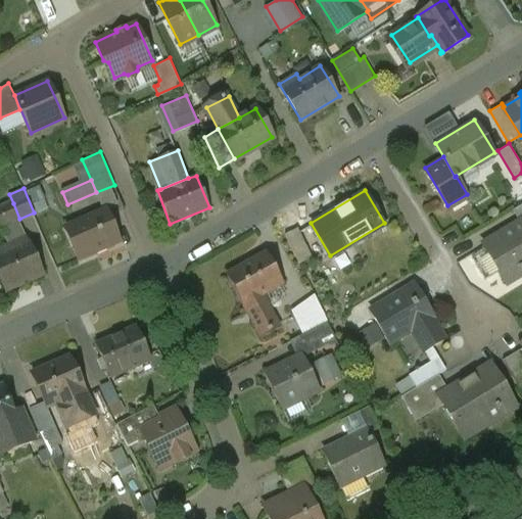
[(521,202),(513,208),(519,220),(521,219),(521,202)]
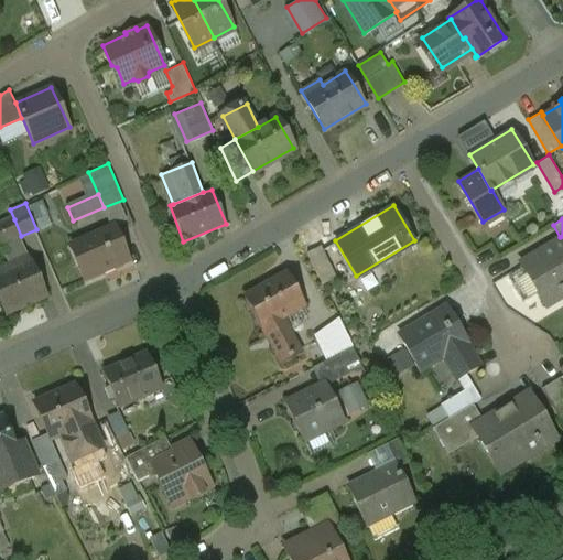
[(14,219),(0,225),(0,244),(21,236),(14,219)]
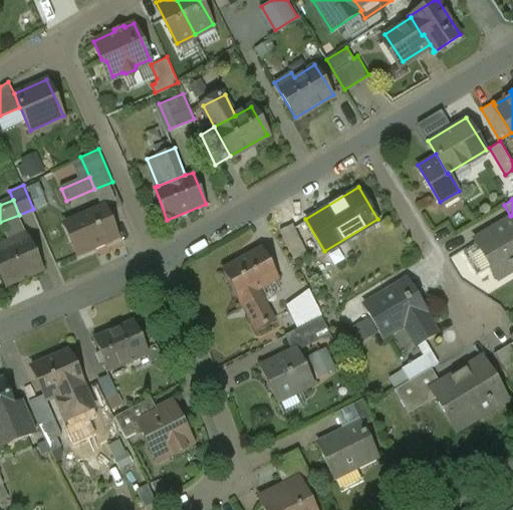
[(102,209),(64,225),(76,254),(114,238),(102,209)]
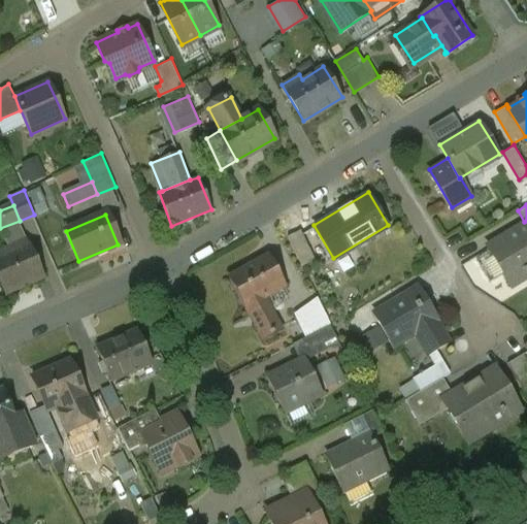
[(526,221),(524,222),(488,244),(512,284),(526,274),(526,221)]
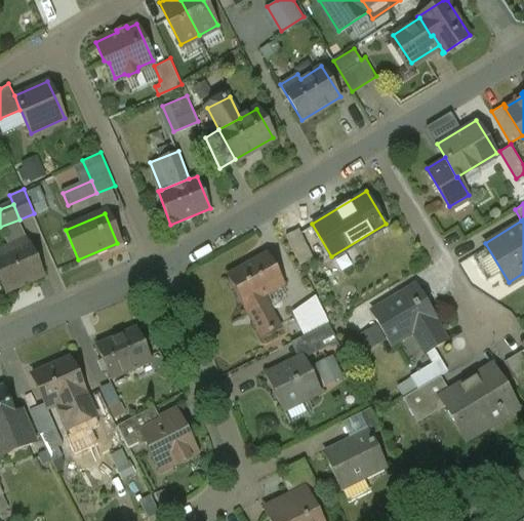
[(313,256),(298,227),(286,233),(300,263),(313,256)]
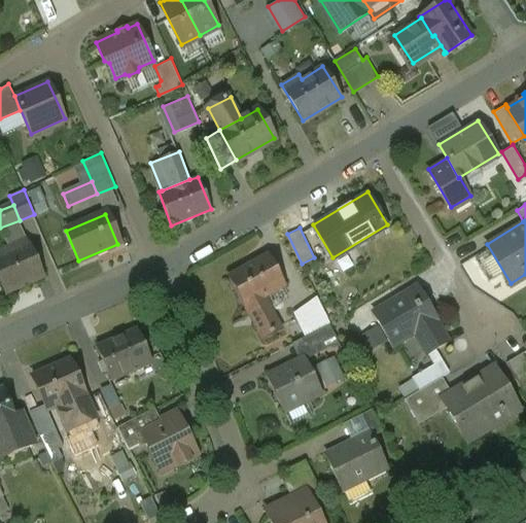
[(28,245),(16,249),(14,244),(0,249),(0,254),(1,256),(0,256),(0,281),(4,291),(40,277),(28,245)]
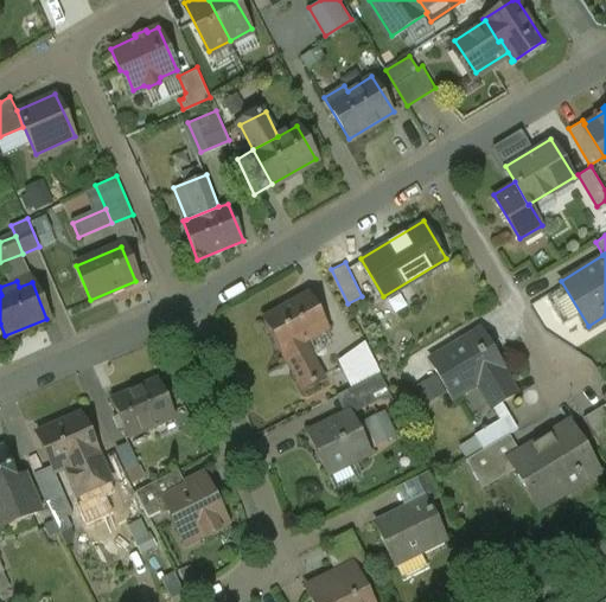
[(327,326),(308,292),(262,316),(282,352),(304,340),(327,326)]
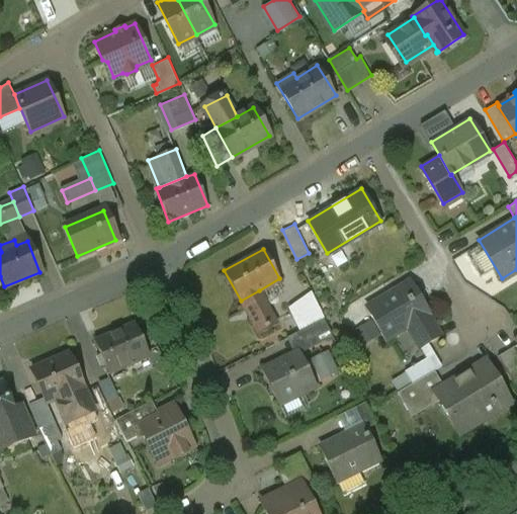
[(429,317),(409,282),(367,307),(386,340),(406,329),(418,347),(438,335),(428,317),(429,317)]
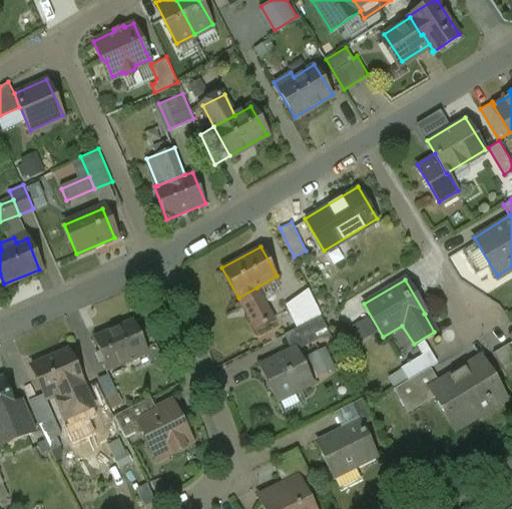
[(274,319),(257,288),(238,298),(257,329),(274,319)]
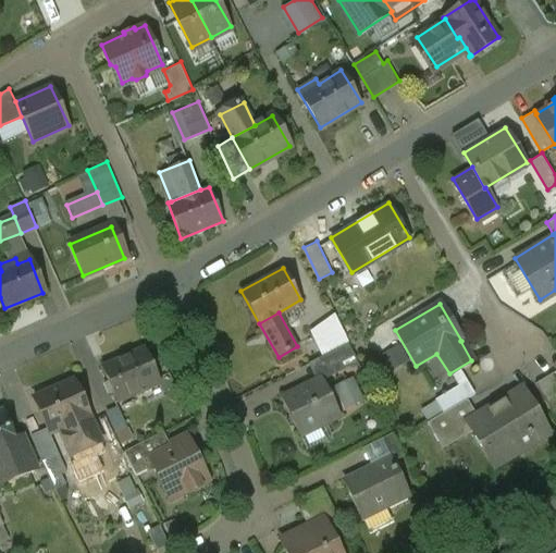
[(348,342),(340,346),(347,363),(357,358),(348,342)]
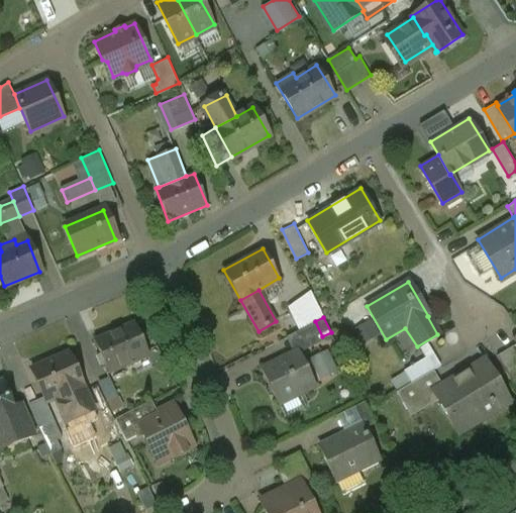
[(134,322),(95,339),(109,371),(148,352),(134,322)]
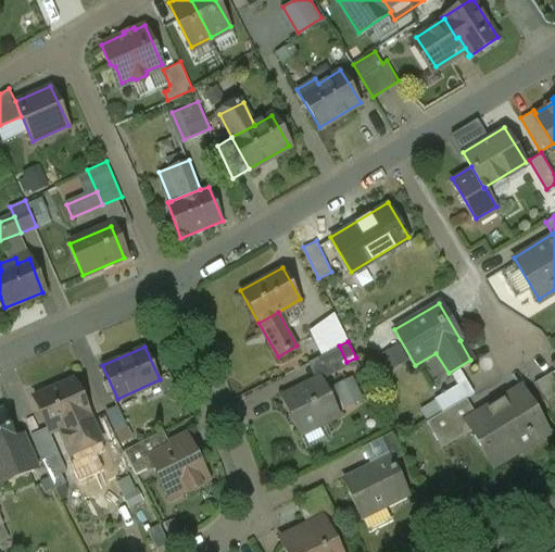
[(554,379),(549,371),(533,380),(551,410),(554,408),(554,379)]
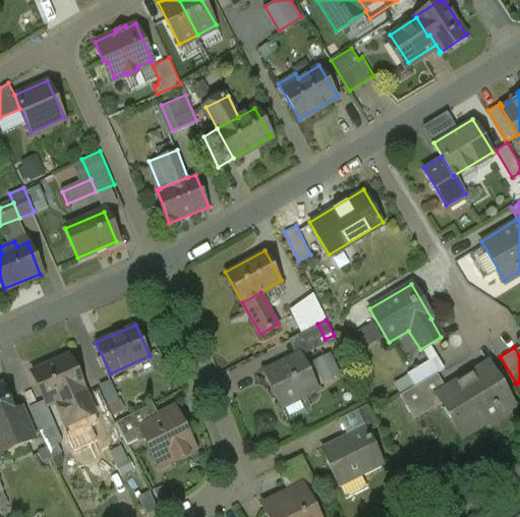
[(330,349),(313,357),(326,380),(342,371),(330,349)]
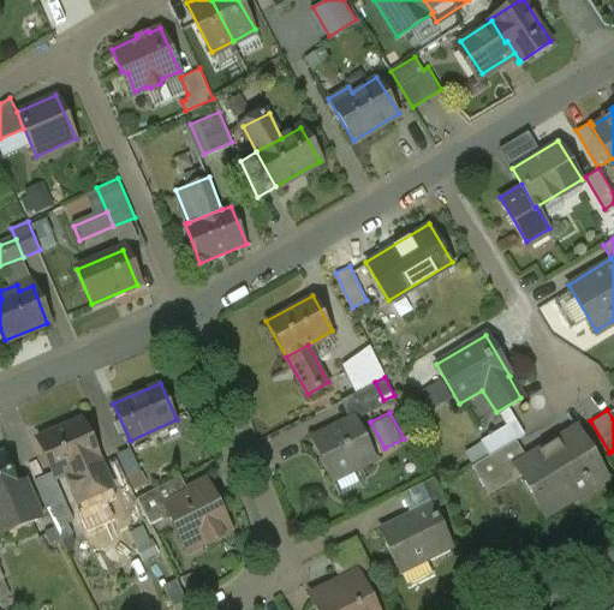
[(355,413),(310,435),(329,474),(374,453),(355,413)]
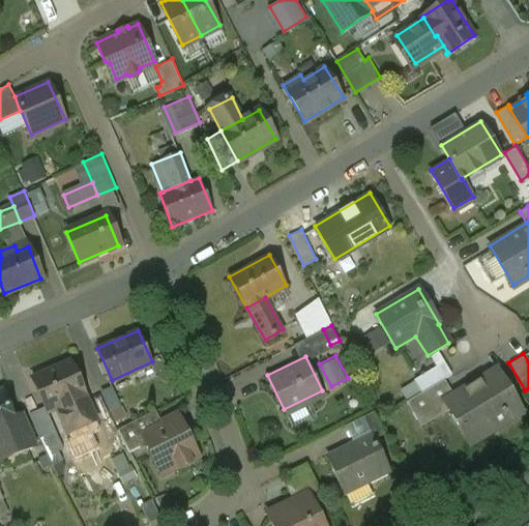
[(69,360),(32,377),(48,410),(66,403),(72,400),(85,393),(69,360)]
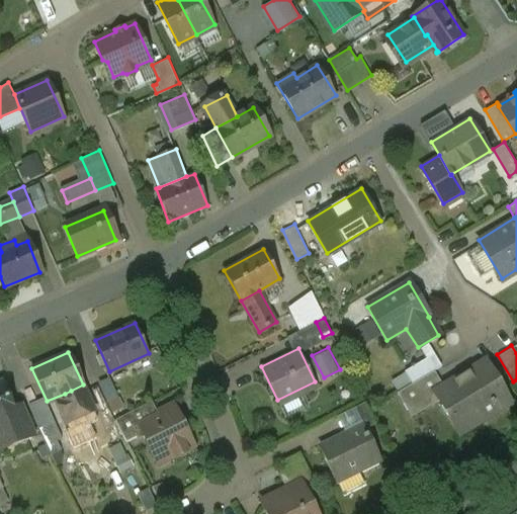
[(432,352),(404,369),(411,382),(432,369),(440,365),(432,352)]
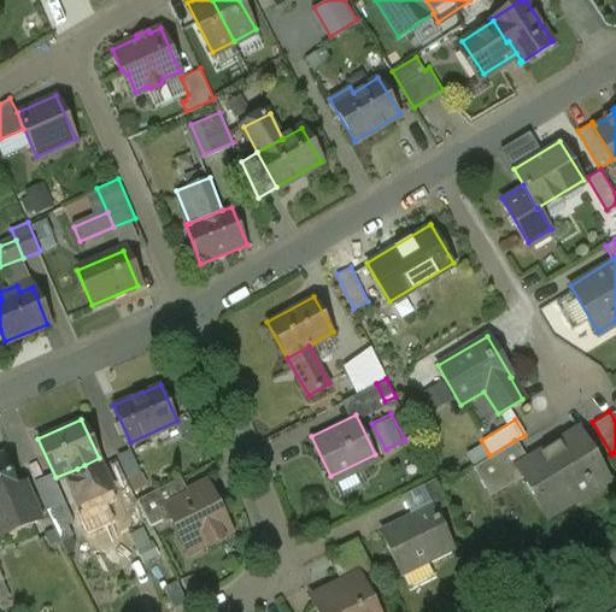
[(558,448),(553,442),(527,458),(517,464),(524,477),(533,493),(545,487),(558,511),(610,480),(581,434),(558,448)]
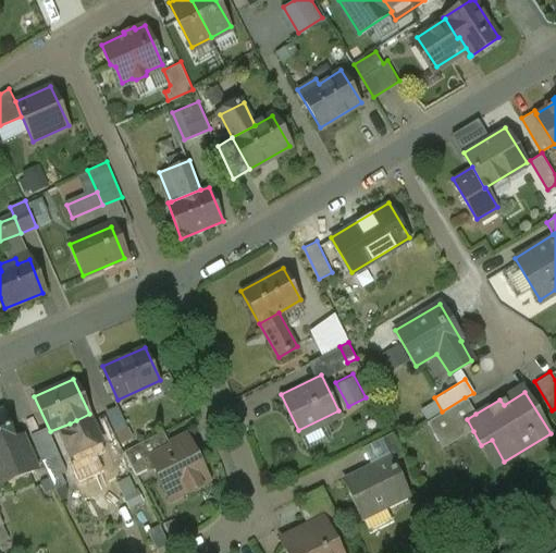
[(442,412),(428,420),(445,447),(473,431),(467,419),(476,414),(465,397),(442,412)]
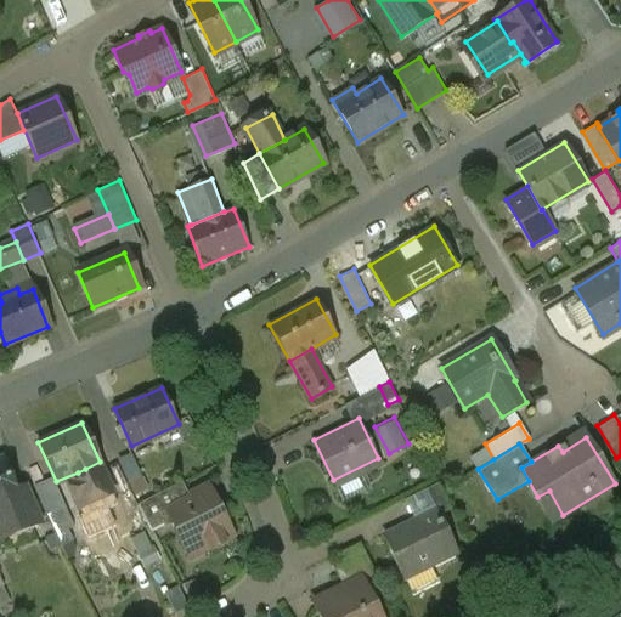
[(3,457),(0,458),(0,501),(18,494),(17,491),(3,457)]
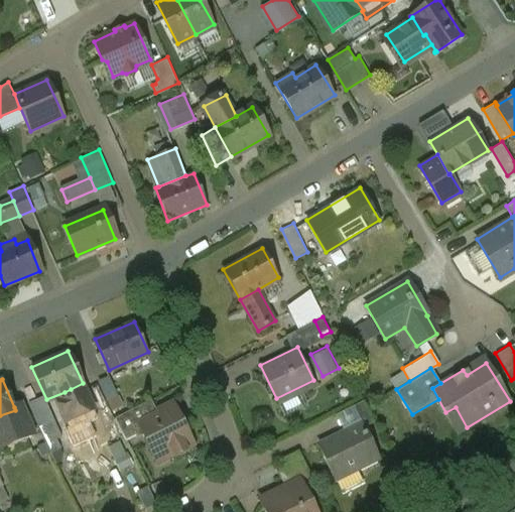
[(83,383),(71,389),(73,394),(86,389),(83,383)]
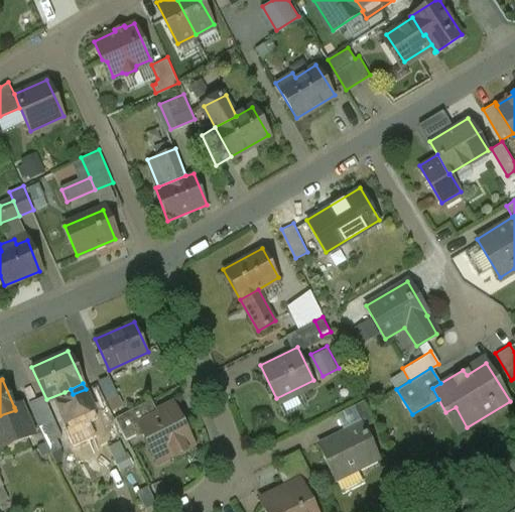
[(86,389),(73,394),(71,389),(65,392),(66,395),(63,396),(73,417),(94,408),(86,389)]
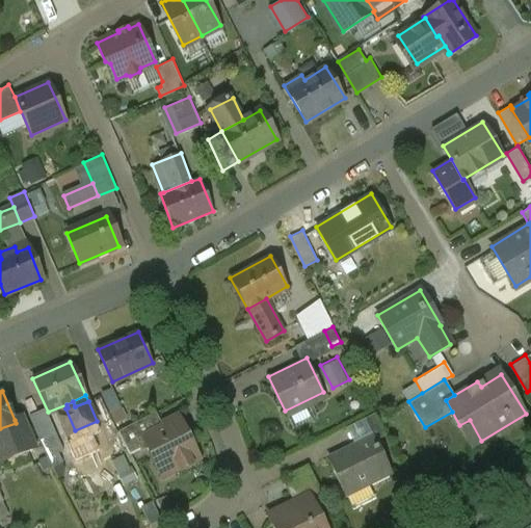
[(22,417),(15,420),(16,423),(0,428),(0,439),(8,457),(35,446),(22,417)]
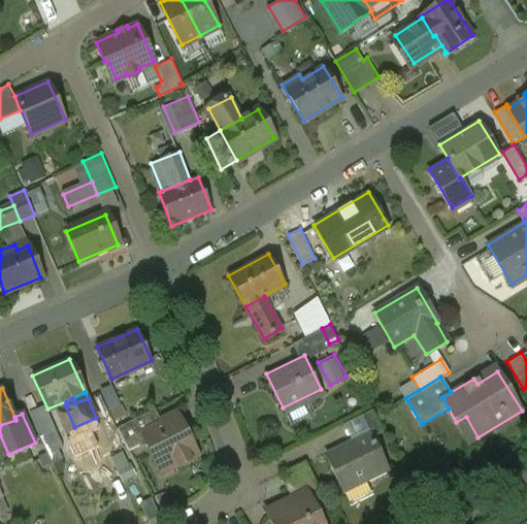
[(165,426),(162,419),(140,430),(158,465),(174,457),(177,462),(198,452),(180,418),(165,426)]
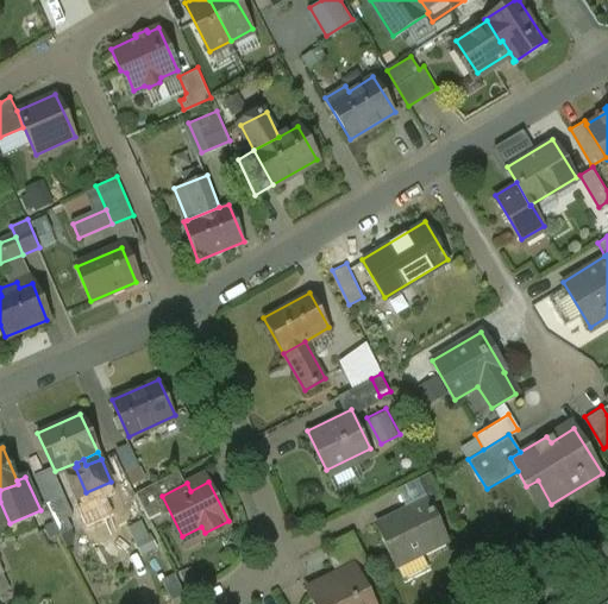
[(63,491),(44,499),(60,532),(73,526),(67,515),(74,511),(63,491)]
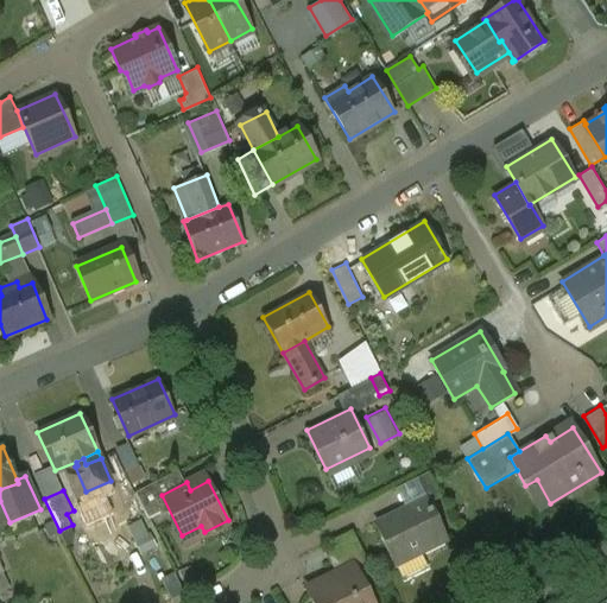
[(427,497),(375,522),(394,563),(447,537),(427,497)]
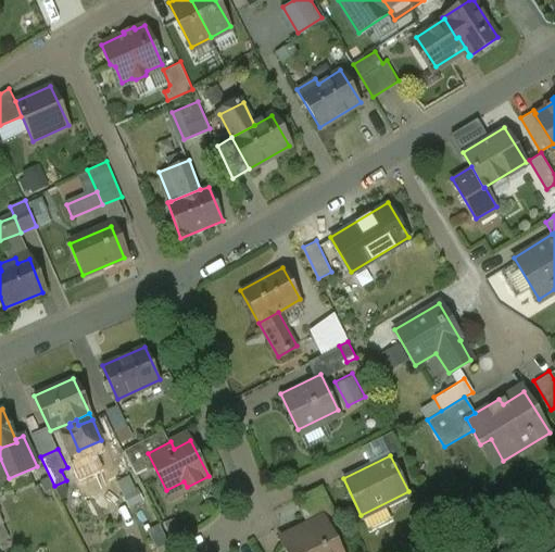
[(322,484),(294,498),(307,523),(323,515),(325,521),(337,515),(322,484)]
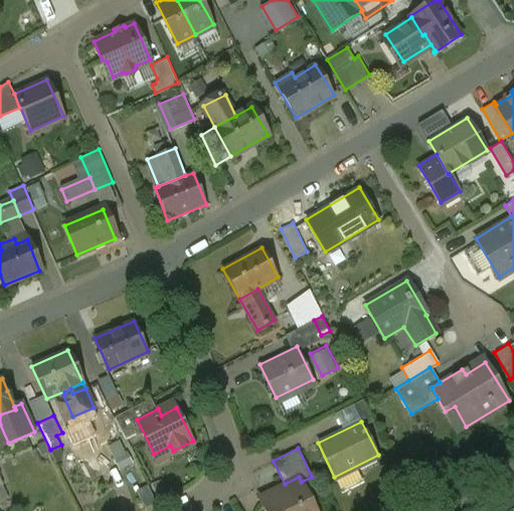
[(299,477),(285,484),(286,486),(261,498),(267,510),(315,510),(301,482),(299,477)]
